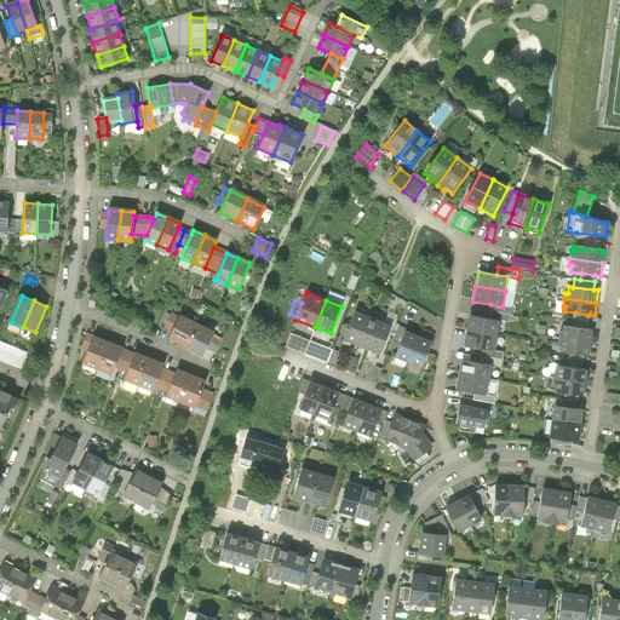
[(503,306),(491,304),(488,319),(499,321),(510,322),(511,315),(512,308),(503,306)]
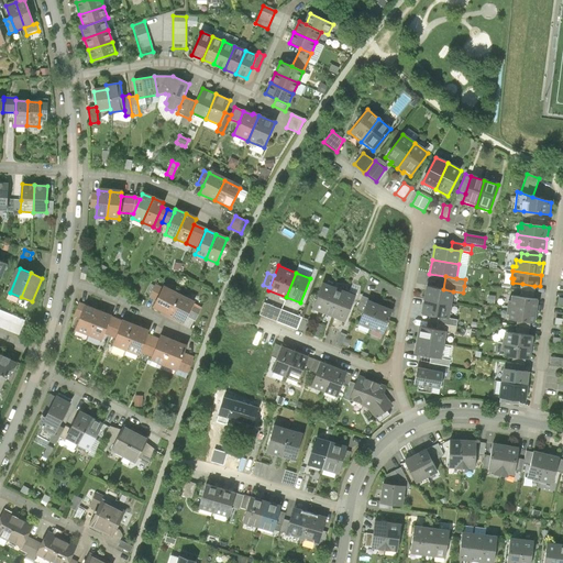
[(315,310),(324,313),(333,287),(324,284),(315,310)]
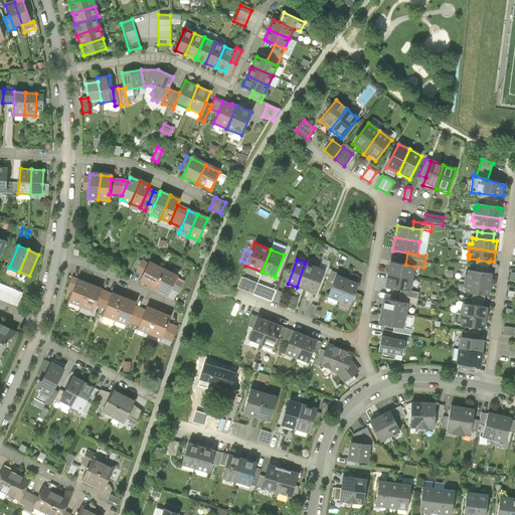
[(136,273),(143,276),(148,265),(142,262),(136,273)]
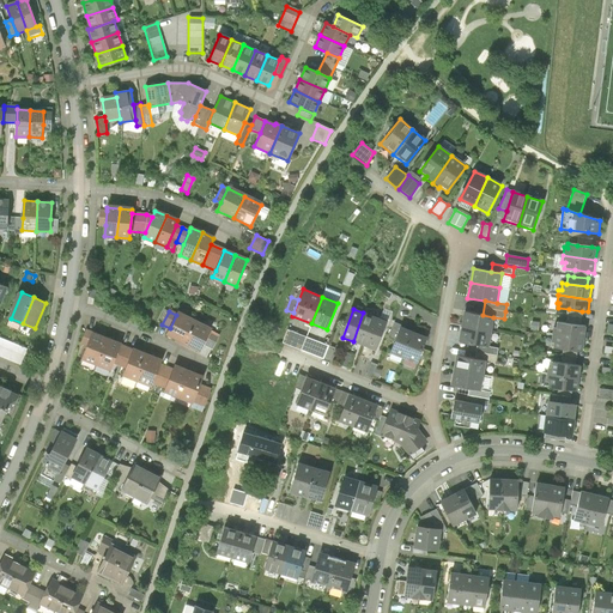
[(363,313),(353,341),(365,346),(375,317),(363,313)]
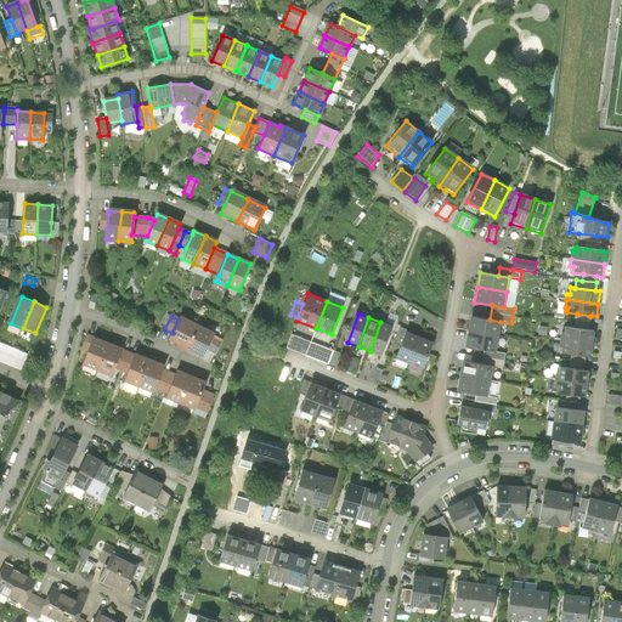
[(498,337),(501,322),(490,320),(471,317),(469,332),(498,337)]
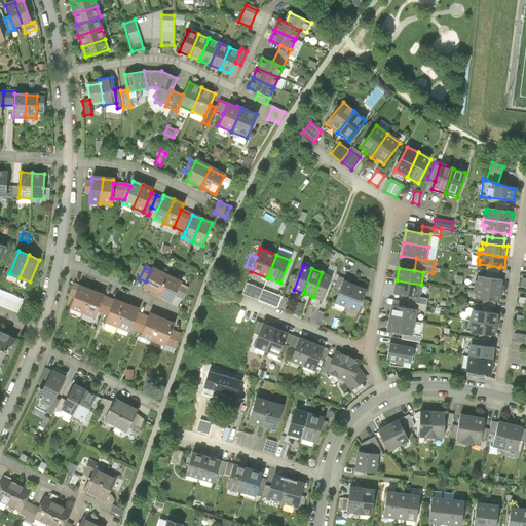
[(142,290),(155,297),(165,276),(152,269),(151,270),(146,282),(142,290)]
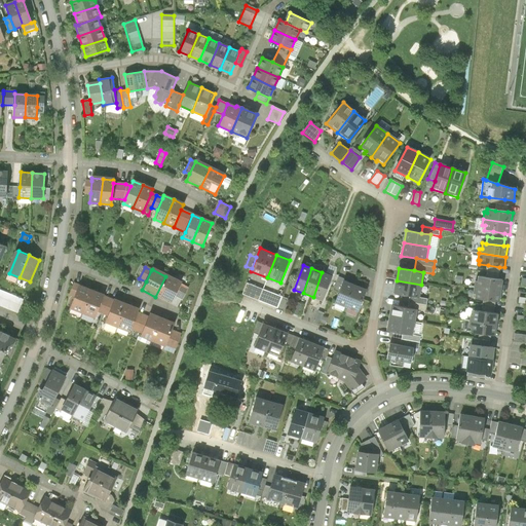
[(324,300),(332,275),(322,272),(313,297),(324,300)]
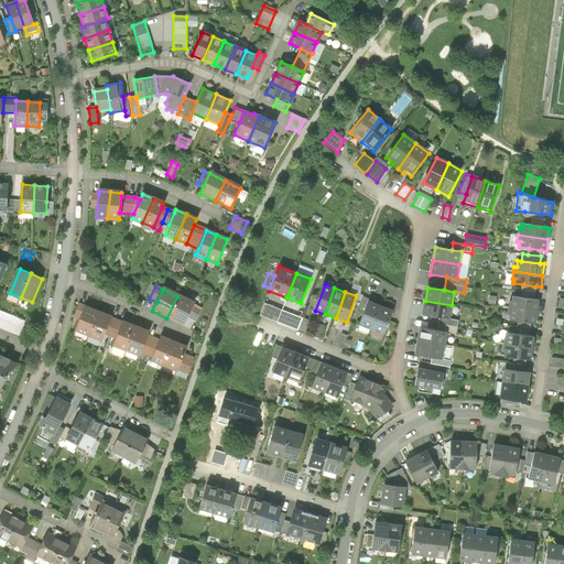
[(366,313),(369,303),(371,297),(364,295),(359,310),(366,313)]
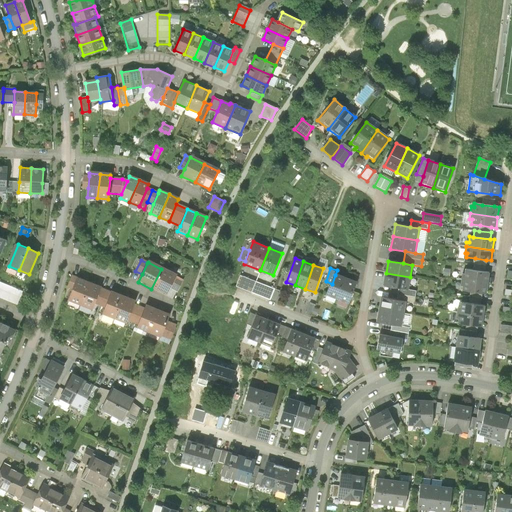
[(175,276),(161,269),(151,289),(165,296),(169,288),(174,277),(175,276)]
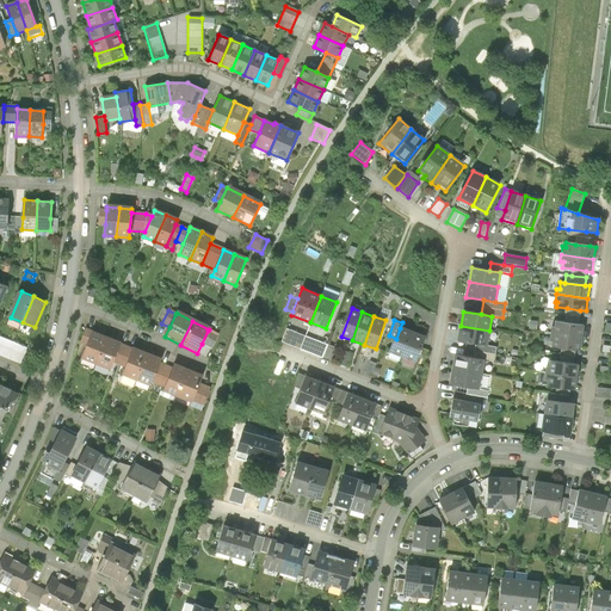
[(565,322),(555,322),(555,326),(551,326),(550,333),(582,337),(584,325),(579,325),(565,322)]
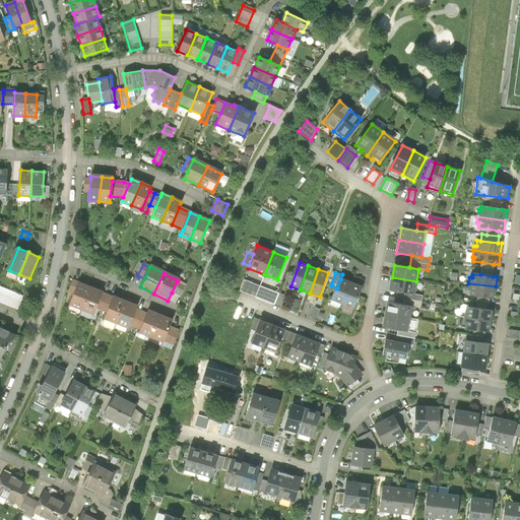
[(416,281),(392,277),(389,289),(405,291),(414,294),(416,281)]
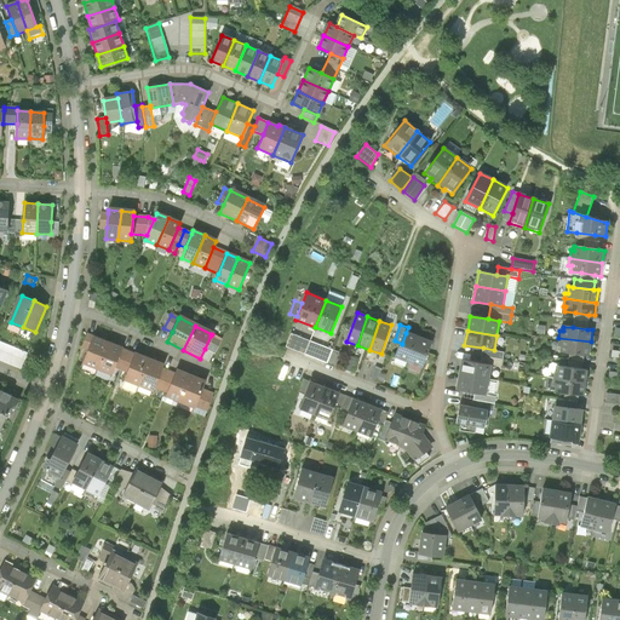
[(305,337),(291,333),(287,343),(303,348),(305,337)]
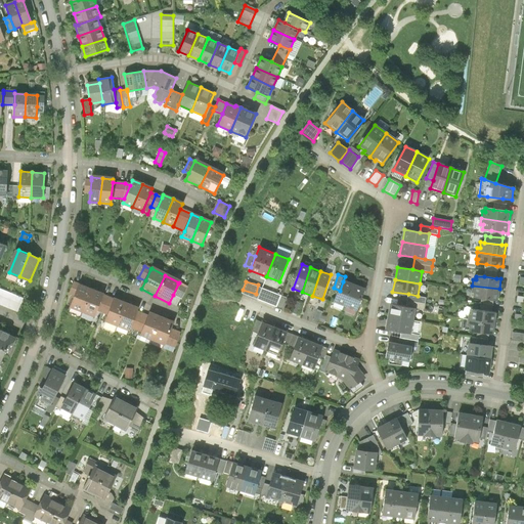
[(354,286),(343,281),(340,291),(336,304),(347,308),(354,286)]
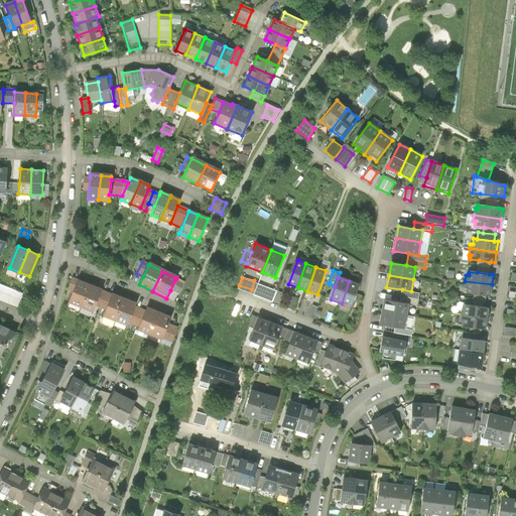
[(68,290),(73,292),(77,281),(72,279),(68,290)]
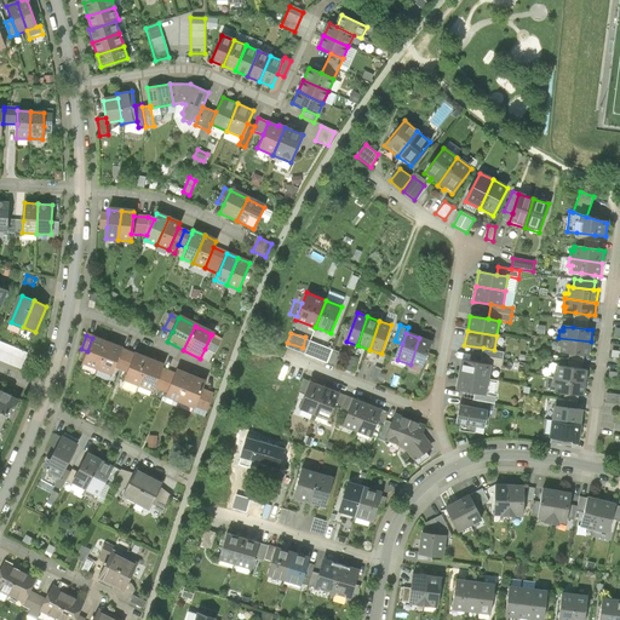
[(217,338),(211,336),(205,349),(211,351),(217,338)]
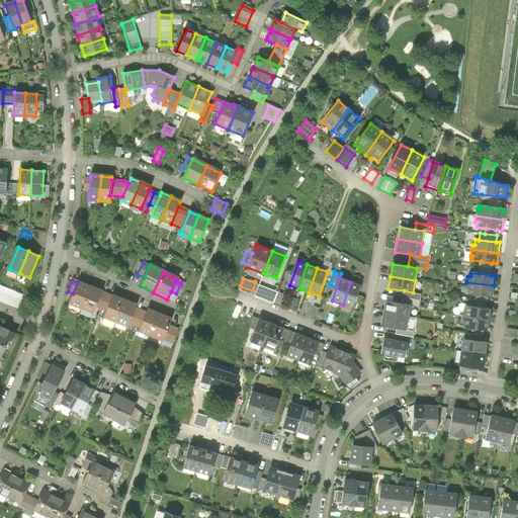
[(69,304),(81,309),(90,285),(78,281),(77,282),(73,293),(69,304)]
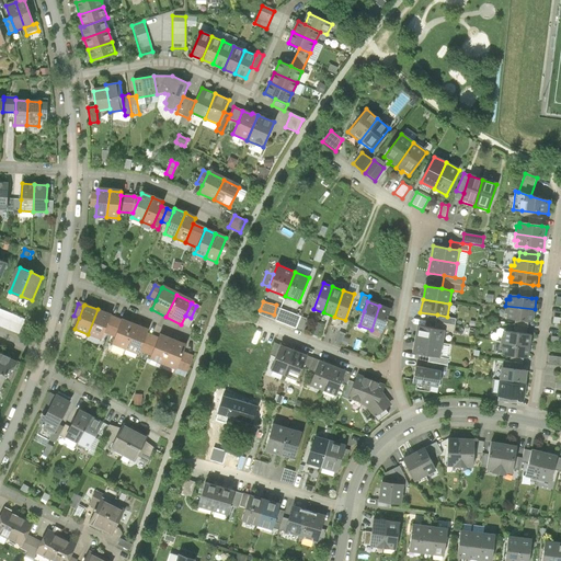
[(379,306),(371,330),(384,333),(388,320),(391,309),(379,306)]
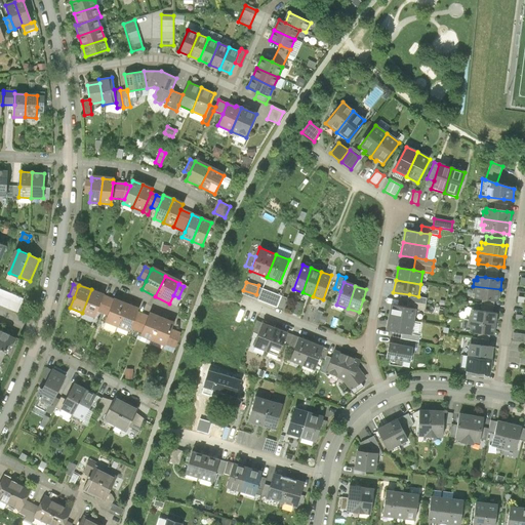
[(500,289),(473,286),(472,293),(474,293),(474,298),(482,299),(494,300),(499,301),(500,289)]
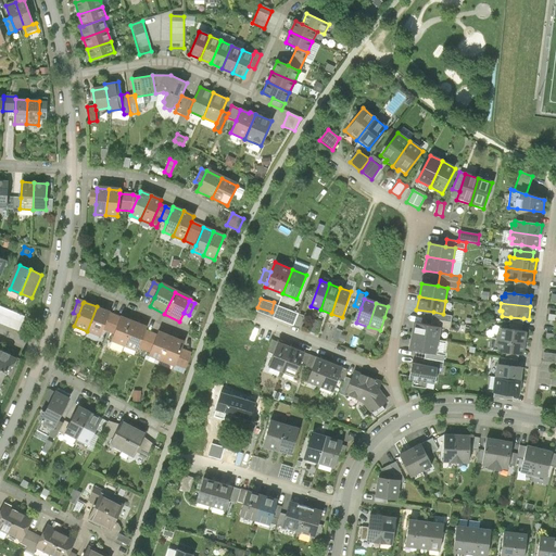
[(0,306),(0,324),(19,332),(25,317),(0,306)]
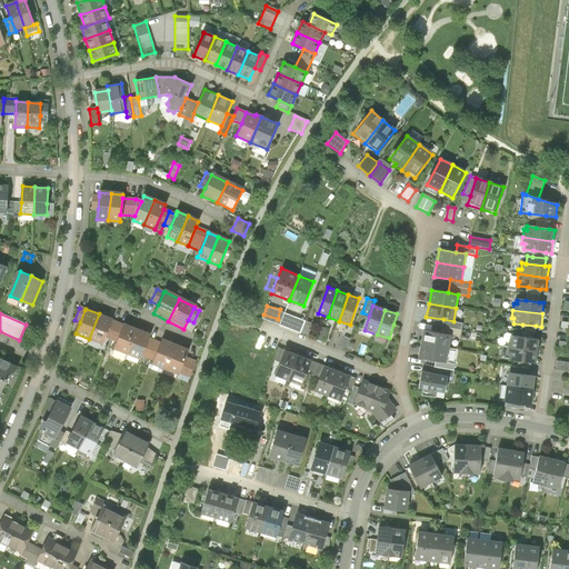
[(111,319),(99,313),(89,339),(101,343),(105,338),(110,321),(111,319)]
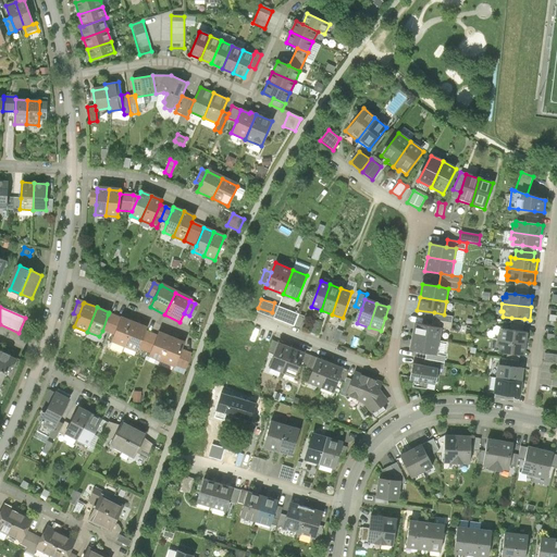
[(444,314),(434,312),(432,325),(442,327),(450,329),(452,323),(453,317),(444,314)]
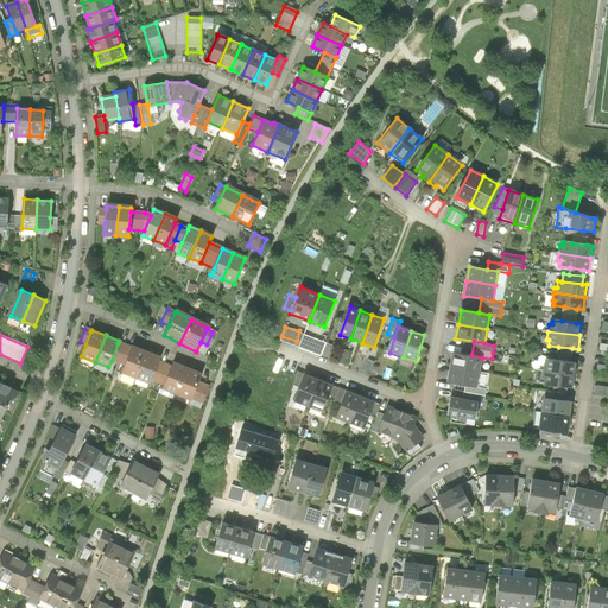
[(334,344),(328,342),(322,355),(329,358),(334,344)]
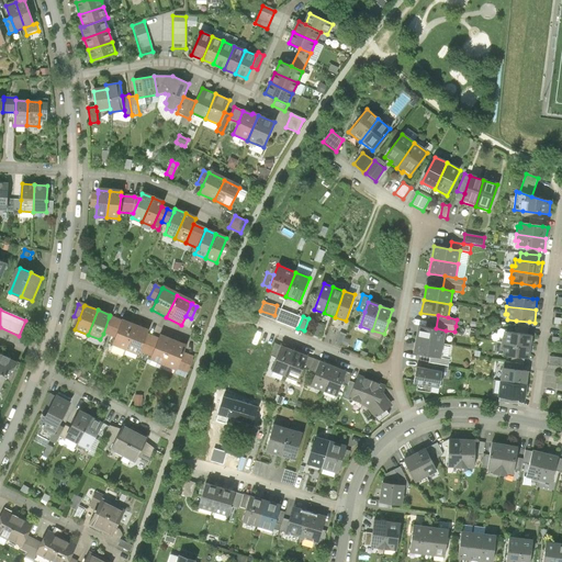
[(122,322),(109,317),(103,334),(115,338),(122,322)]
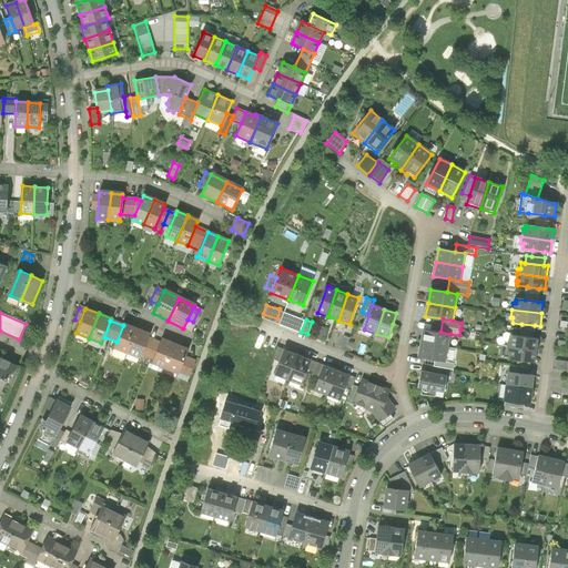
[(114,348),(127,353),(137,328),(124,324),(123,325),(117,342),(114,348)]
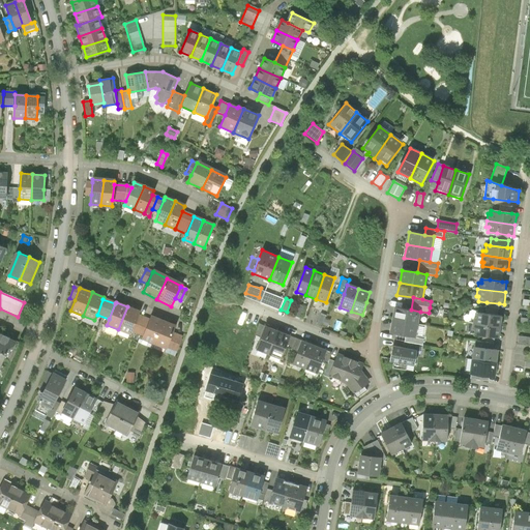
[(372,304),(366,302),(362,315),(367,317),(372,304)]
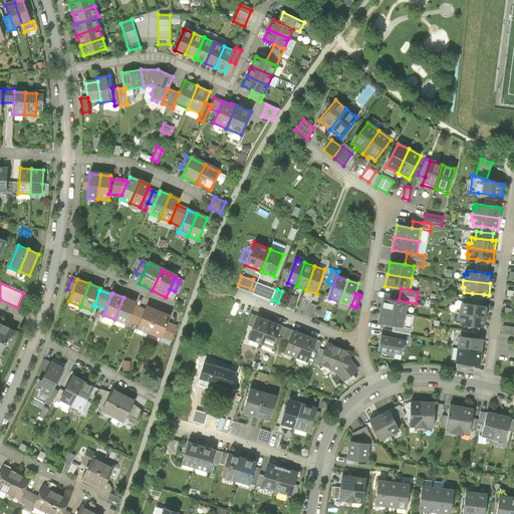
[(297,297),(292,295),(288,305),(293,307),(297,297)]
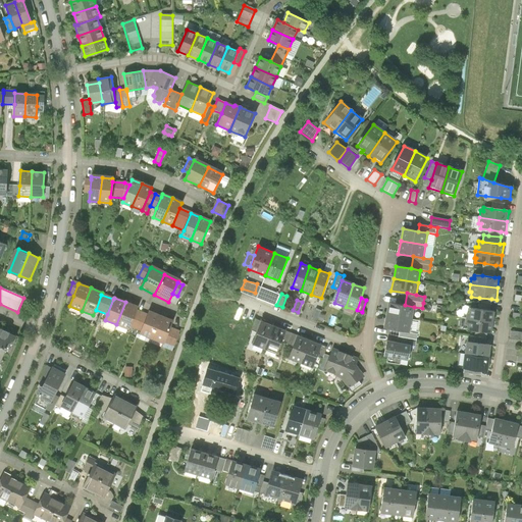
[(138,307),(125,302),(116,324),(128,329),(129,327),(136,311),(138,307)]
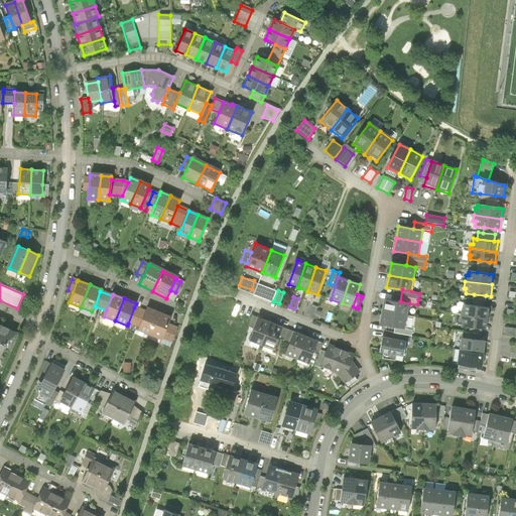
[(400,301),(384,299),(382,311),(406,316),(409,303),(400,301)]
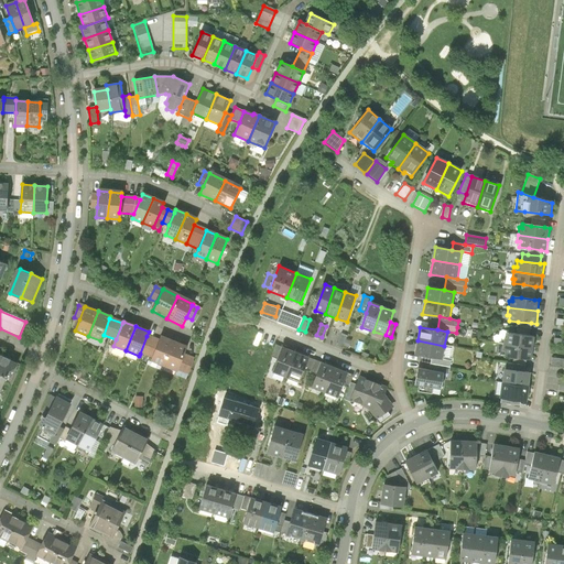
[(349,335),(343,333),(337,344),(344,347),(349,335)]
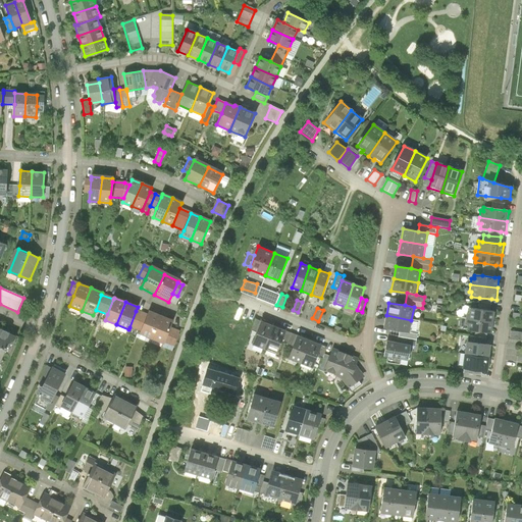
[(478,310),(470,309),(469,312),(467,312),(466,318),(492,322),(494,312),(490,311),(478,310)]
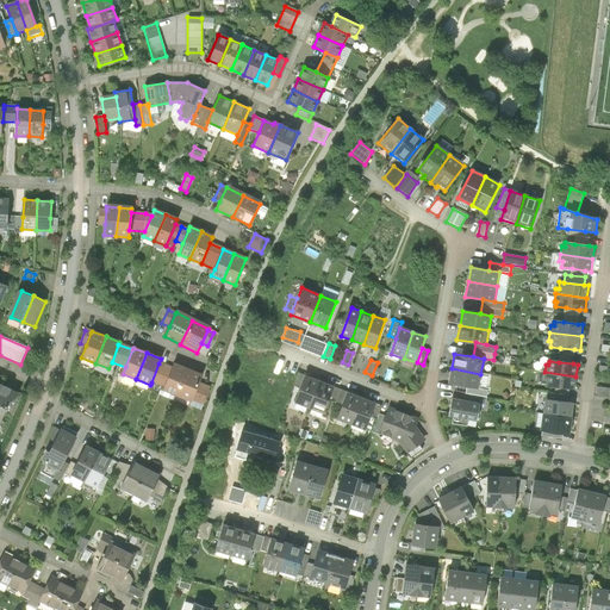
[(172,368),(159,363),(151,383),(165,387),(172,368)]
